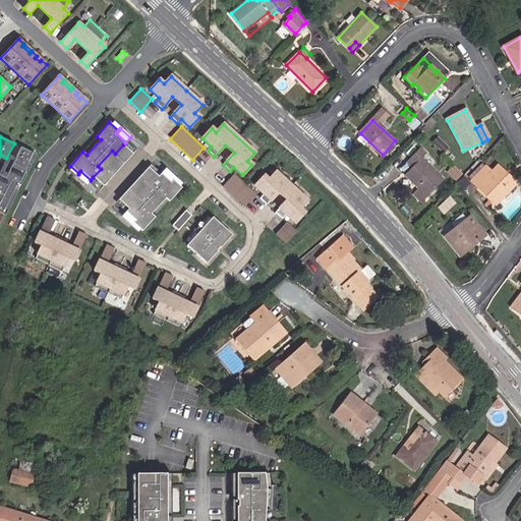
[(449,148),(438,137),(432,143),(443,154),(449,148)]
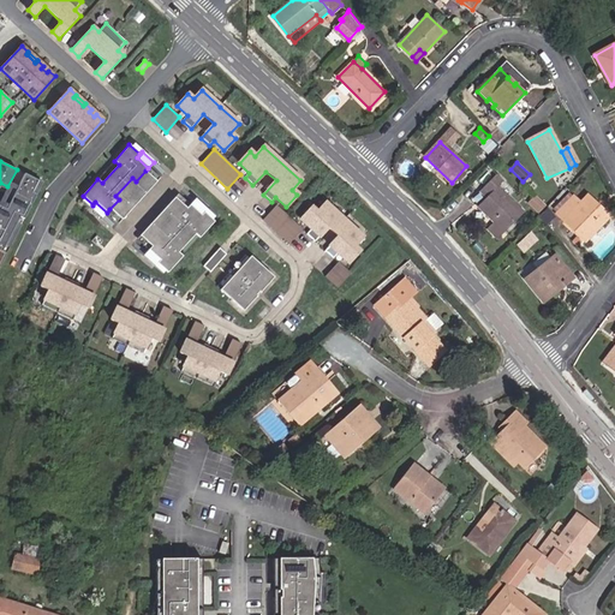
[(121,220),(156,181),(145,171),(136,181),(132,178),(115,196),(119,199),(109,209),(121,220)]
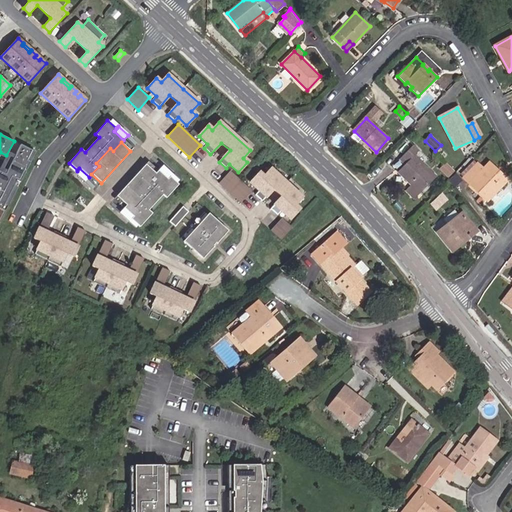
[(26,160),(31,150),(20,144),(5,174),(0,171),(0,220),(5,211),(1,209),(16,180),(20,182),(30,162),(26,160)]
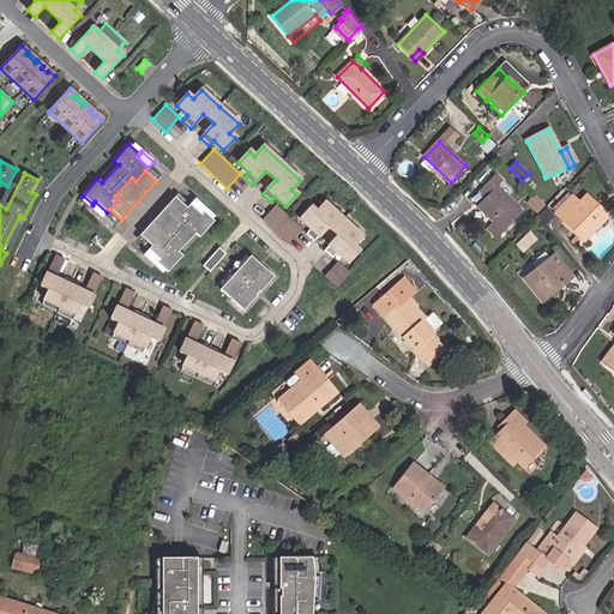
[(477,206),(494,222),(504,232),(523,212),(497,187),(501,181),(495,175),(483,188),(489,193),(477,206)]
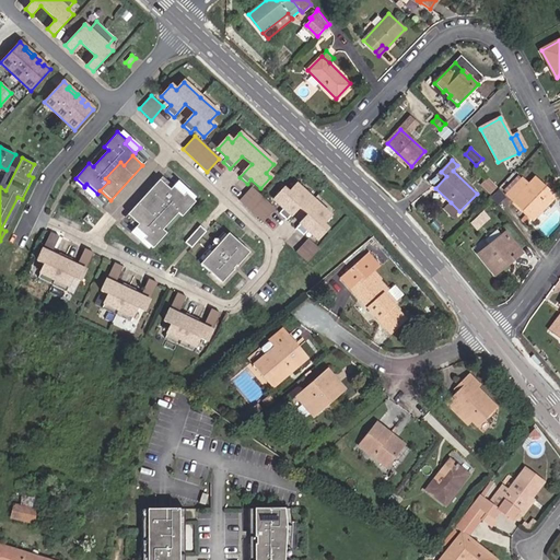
[(491,194),(498,188),(498,187),(488,177),(481,184),(486,188),(491,194)]
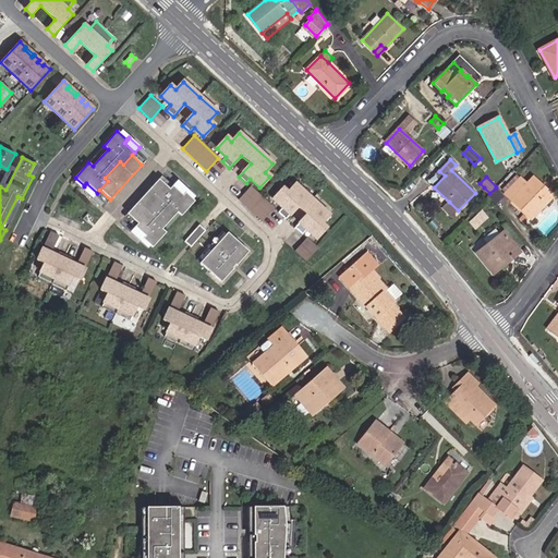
[(506,194),(532,218),(550,198),(542,191),(541,192),(531,182),(526,185),(521,179),(506,194)]
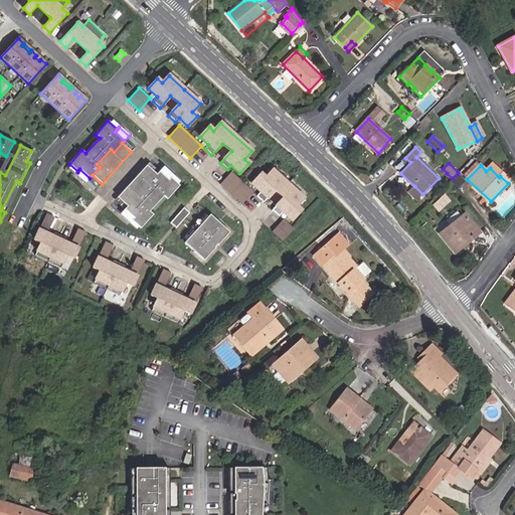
[(510,181),(492,165),(490,168),(499,177),(500,176),(508,183),(510,181)]
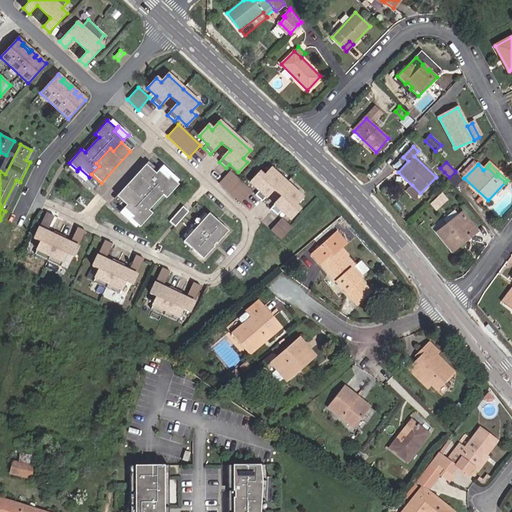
[(145,165),(116,197),(126,206),(134,197),(137,200),(151,185),(147,182),(155,174),(145,165)]
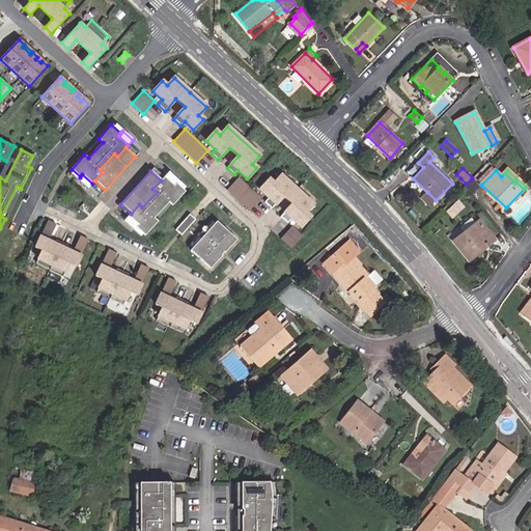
[(176,185),(178,182),(168,172),(163,177),(173,187),(175,184),(176,185)]
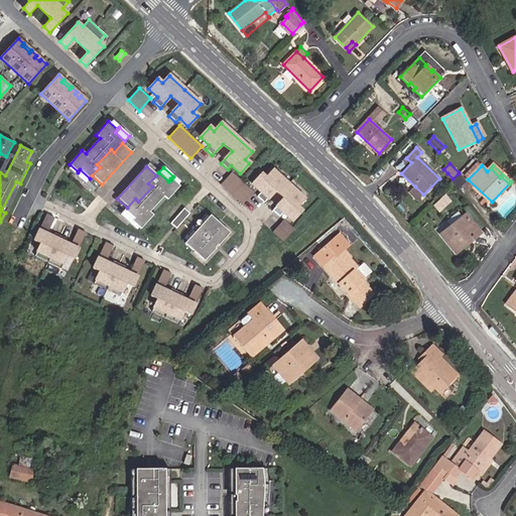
[(85,183),(90,178),(80,169),(78,172),(78,171),(76,174),(85,183)]
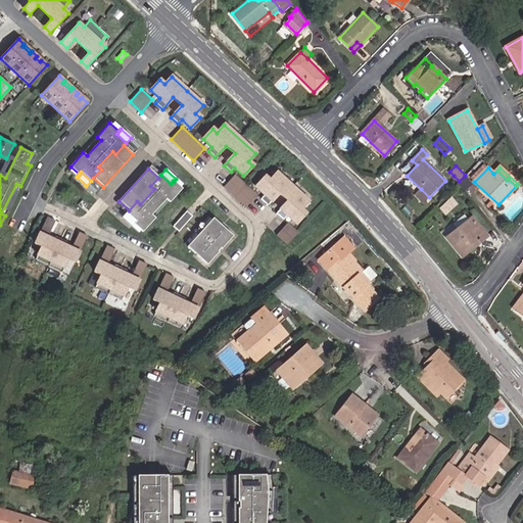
[(300,209),(308,202),(277,173),(270,181),(265,177),(255,187),(265,195),(260,199),(268,206),(278,194),(287,202),(276,214),(283,221),(283,220),(287,217),(295,225),(305,215),(300,209)]
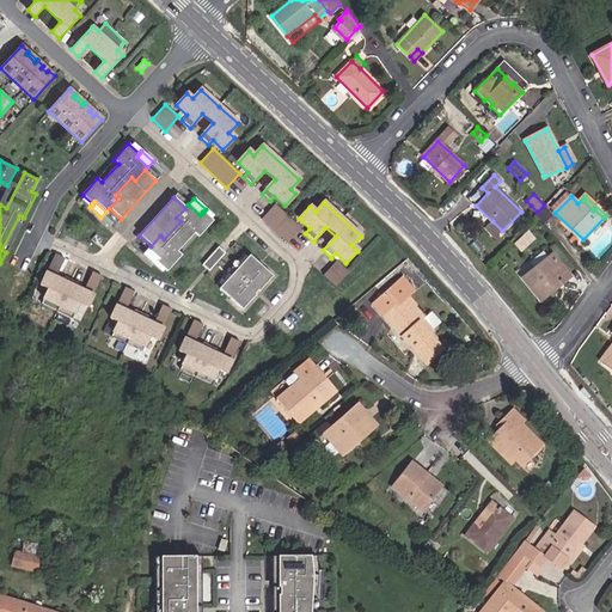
[(194,233),(199,238),(213,221),(203,213),(202,212),(200,215),(188,204),(185,208),(176,218),(181,221),(164,239),(160,236),(151,246),(148,249),(159,259),(157,263),(166,271),(182,256),(177,252),(194,233)]
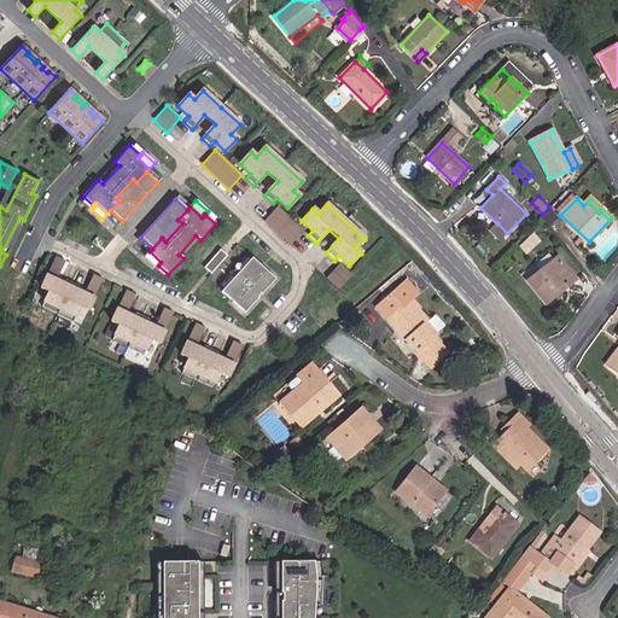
[(291,246),(304,232),(291,220),(277,208),(263,222),(291,246)]
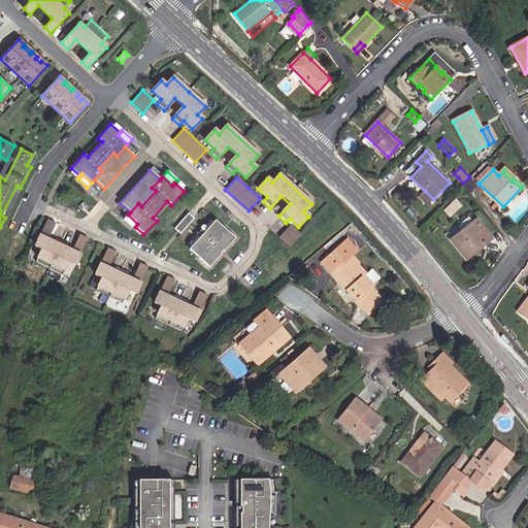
[(420,197),(428,204),(433,199),(425,191),(420,197)]
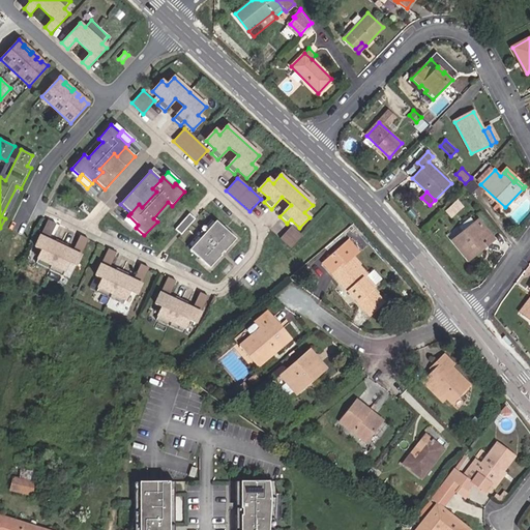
[(458,199),(445,209),(452,217),(465,207),(458,199)]
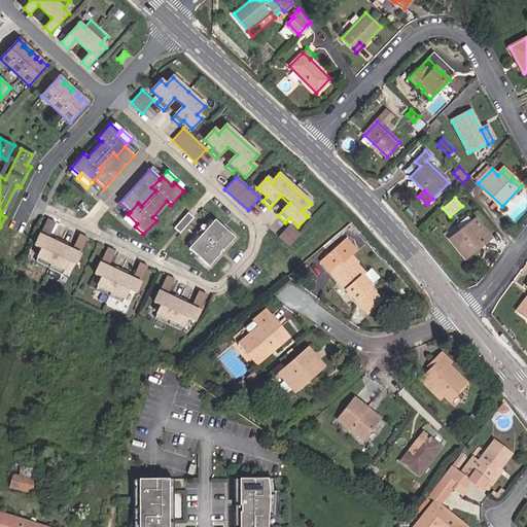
[(174,227),(180,233),(194,218),(187,213),(174,227)]
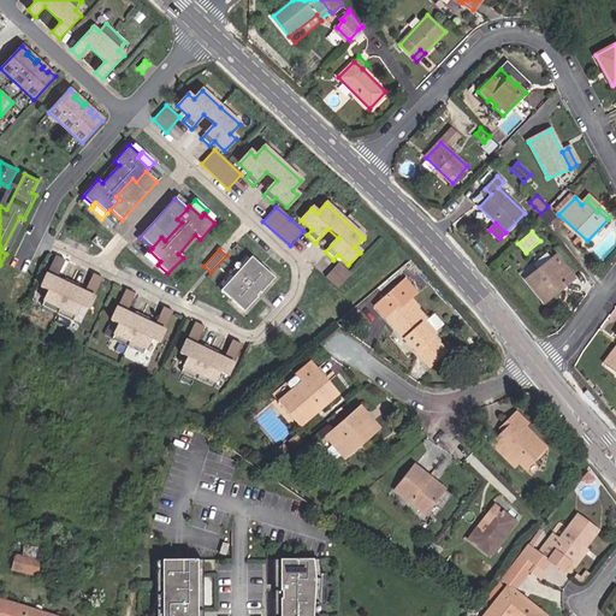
[(143,256),(155,267),(158,265),(160,261),(149,250),(143,256)]
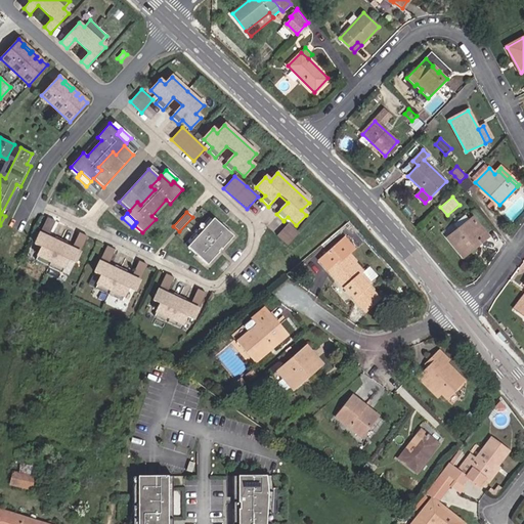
[(67,260),(74,263),(87,236),(79,233),(73,246),(67,243),(69,239),(56,233),(54,236),(49,234),(55,221),(47,218),(34,245),(41,248),(35,260),(61,272),(67,260)]
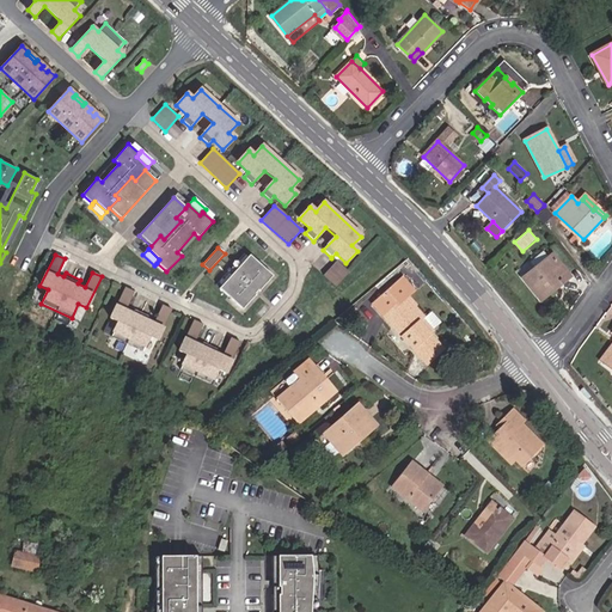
[(242,310),(256,295),(242,282),(244,279),(258,292),(273,276),(249,256),(219,289),(242,310)]
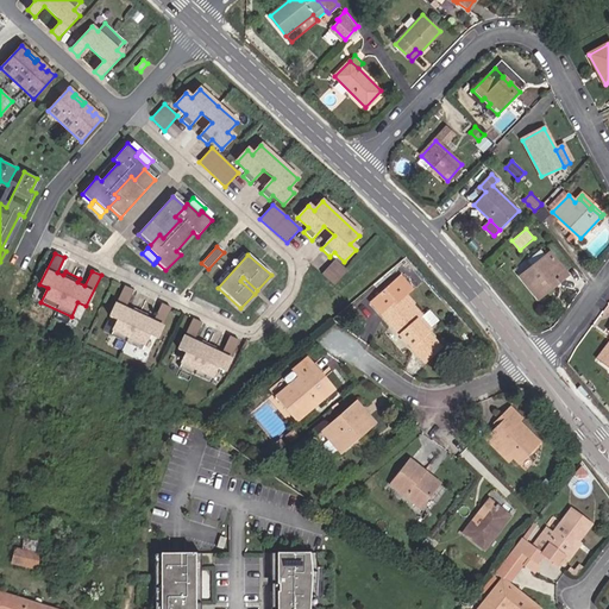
[(545,289),(556,280),(558,283),(566,276),(548,255),(521,277),(539,299),(547,292),(545,289)]
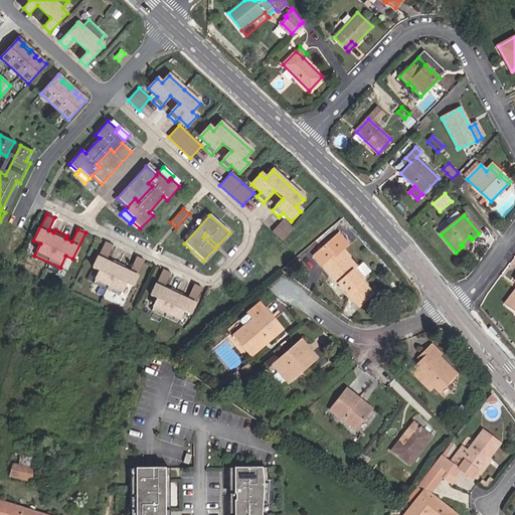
[(272,232),(283,242),(294,230),(283,220),(272,232)]
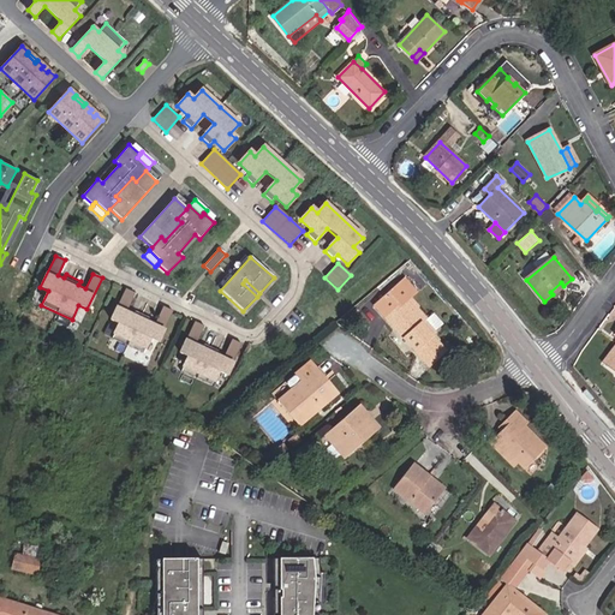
[(243,284),(257,297),(260,293),(245,280),(243,284)]
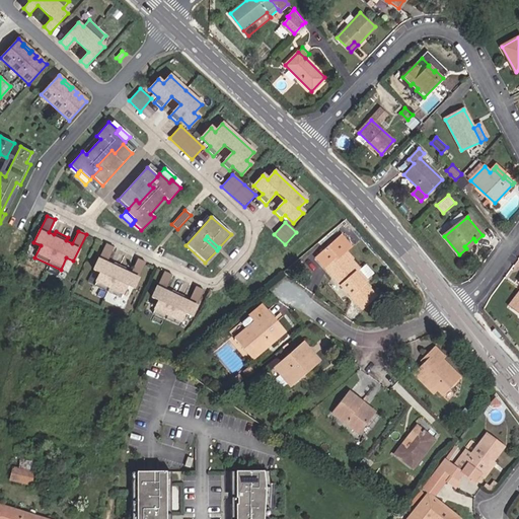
[(356,275),(359,272),(344,254),(347,252),(352,247),(342,236),(317,258),(362,309),(374,298),(364,286),(365,284),(356,275)]
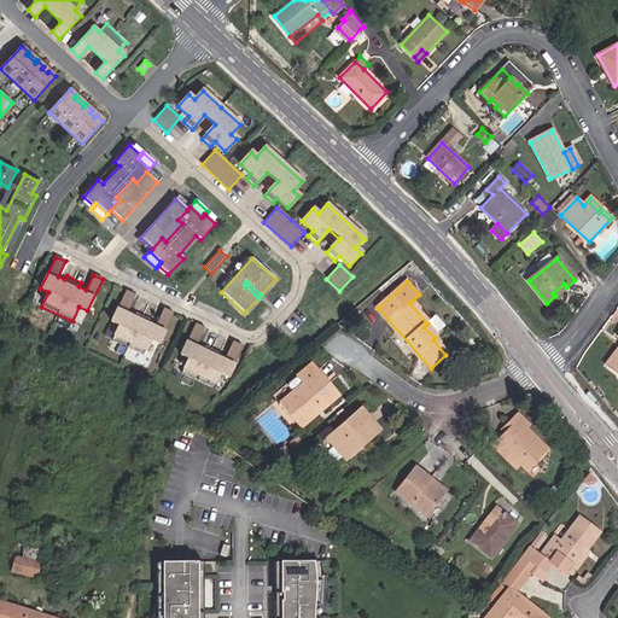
[(566,287),(564,284),(553,293),(555,296),(566,287)]
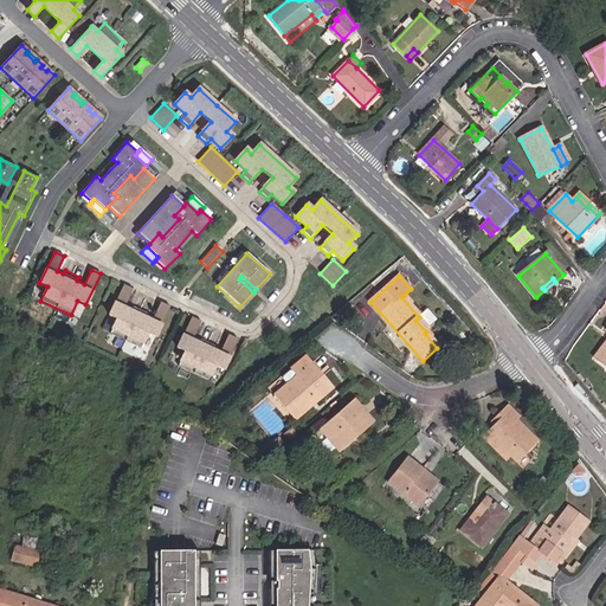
[(146,334),(154,337),(169,307),(160,302),(153,316),(146,314),(148,309),(134,303),(133,307),(126,303),(133,289),(123,284),(108,316),(116,320),(109,334),(140,348),(146,334)]
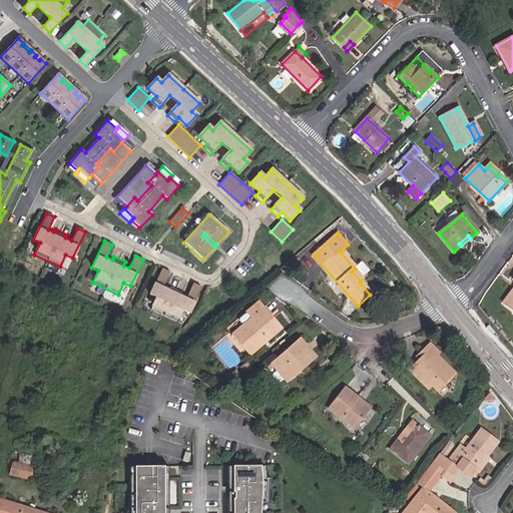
[(355,269),(358,267),(343,249),(340,251),(355,269)]
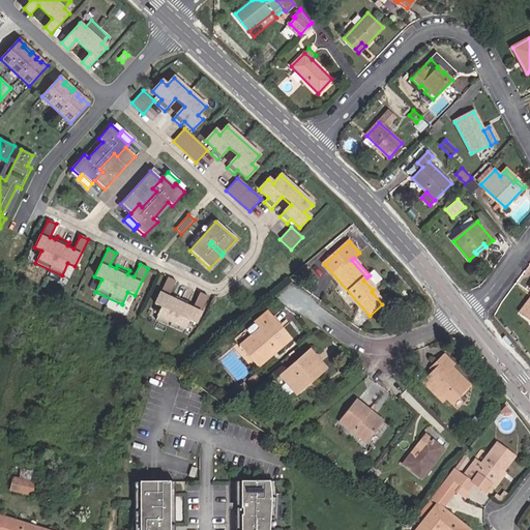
[(187,320),(195,324),(207,297),(199,293),(194,305),(187,302),(189,299),(177,293),(175,297),(169,294),(175,282),(167,277),(154,304),(162,307),(155,320),(181,333),(187,320)]
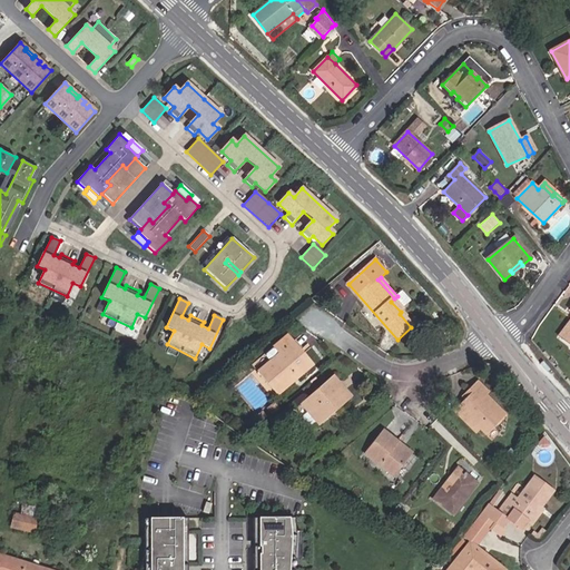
[(401,312),(404,310),(394,298),(391,302),(401,312)]
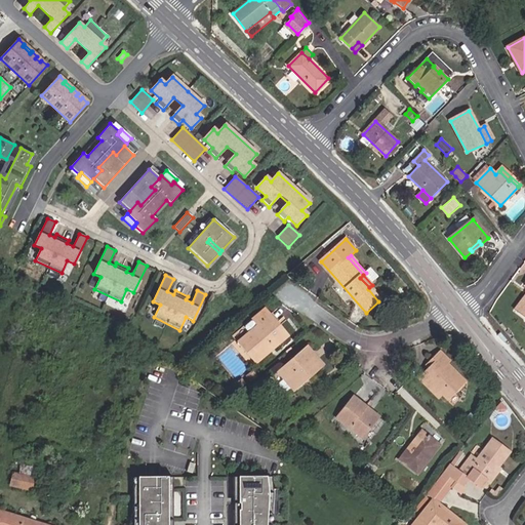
[(378,301),(380,300),(369,287),(368,289),(378,301)]
